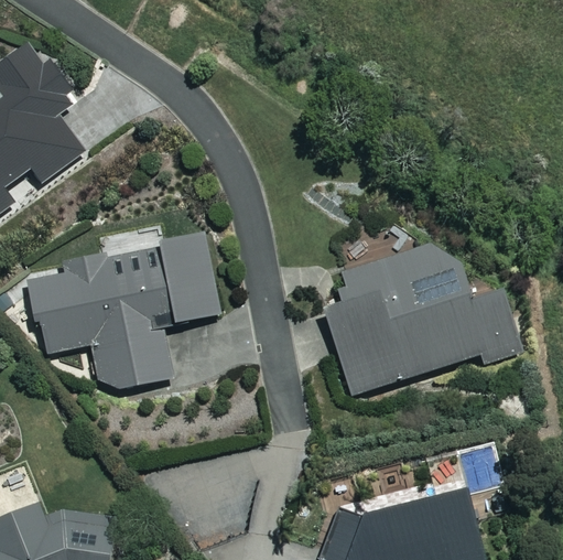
[(77,99),(35,39),(0,62),(0,88),(6,96),(0,99),(0,211),(14,202),(4,187),(33,168),(42,180),(84,151),(57,114),(77,99)]
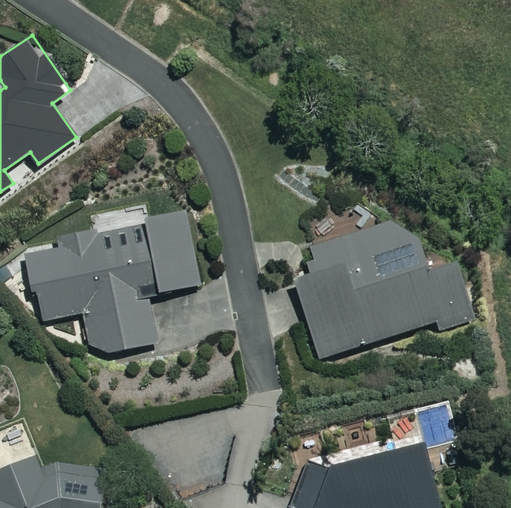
[(24,254),(32,291),(37,290),(43,319),(83,310),(93,355),(156,340),(146,295),(200,283),(184,212),(99,232),(98,227),(56,237),(58,247),(24,254)]
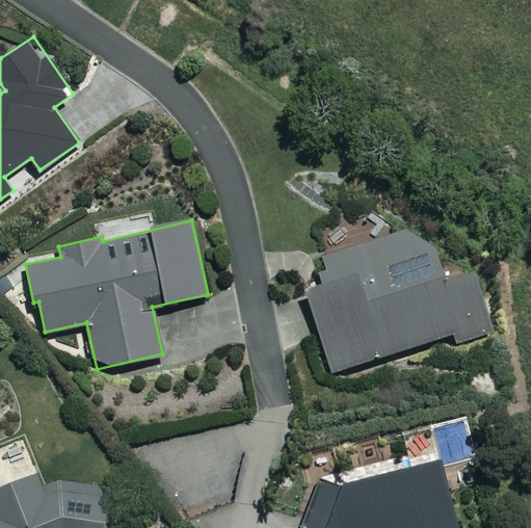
[(317,273),(320,285),(306,290),(332,371),(453,333),(456,340),(490,328),(472,271),(444,280),(426,222),(322,256),(327,270),(317,273)]
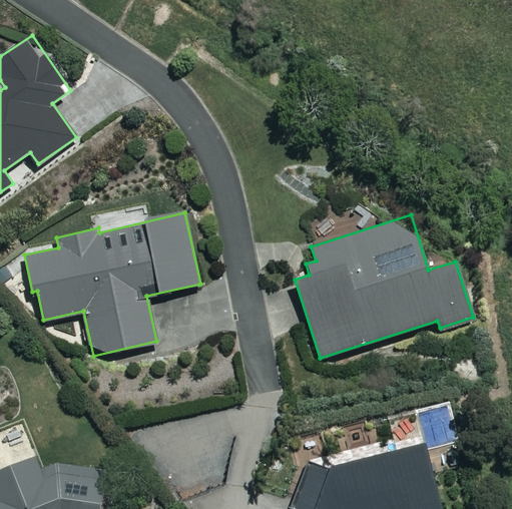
[(293,508),(438,508),(423,444),(323,468),(303,461),(289,507),(293,508)]
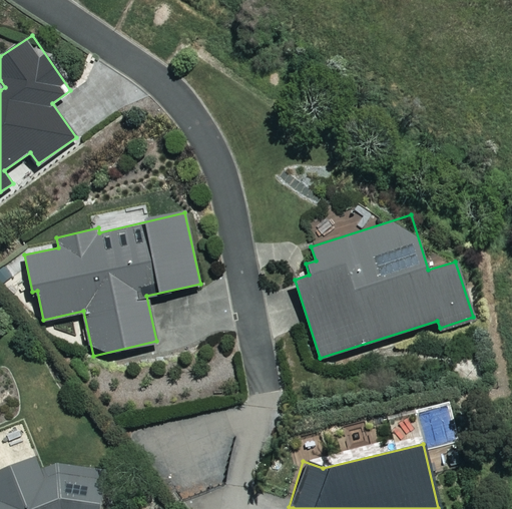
[(0,508),(102,508),(102,462),(60,462),(46,467),(42,455),(0,469),(0,508)]
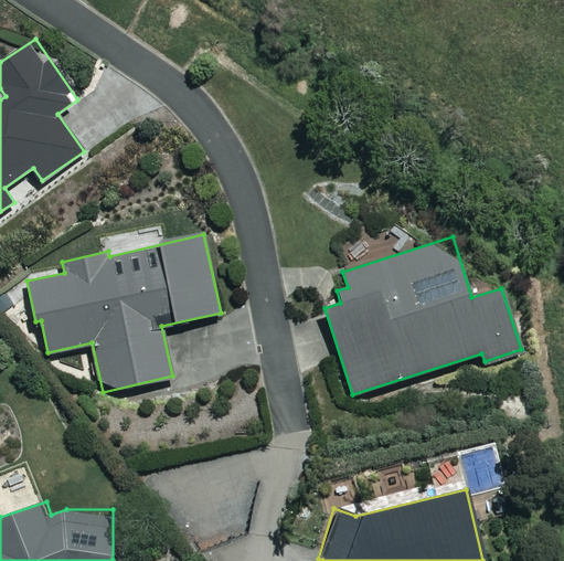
All buildings are outlined.
